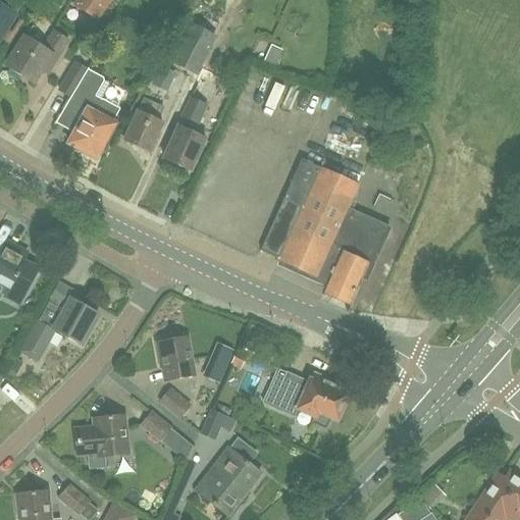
[(0,0),(0,39),(17,13),(15,12),(22,1),(20,0),(0,0)]
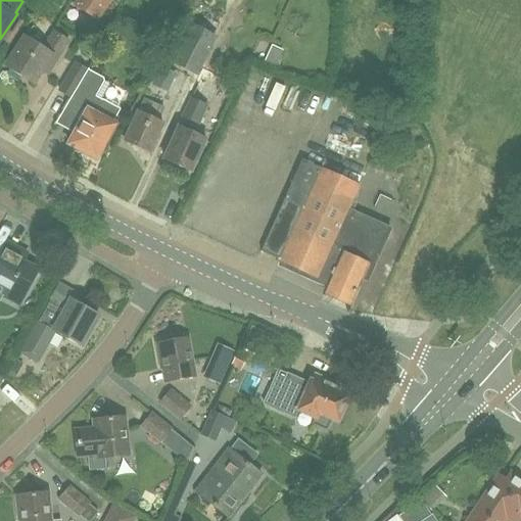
[(76,0),(74,4),(99,20),(112,0),(76,0)]
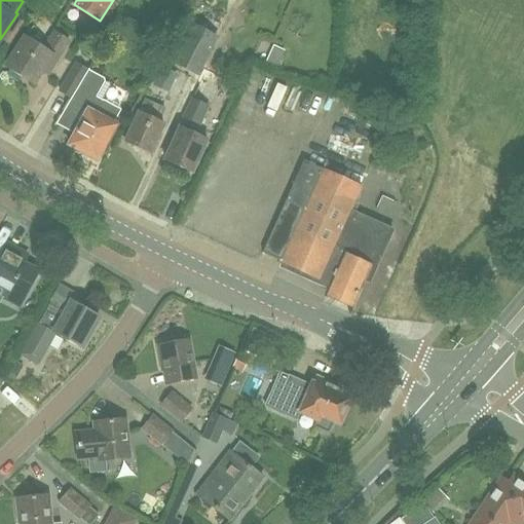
[(200,75),(214,48),(220,35),(215,33),(193,22),(173,61),(200,75)]
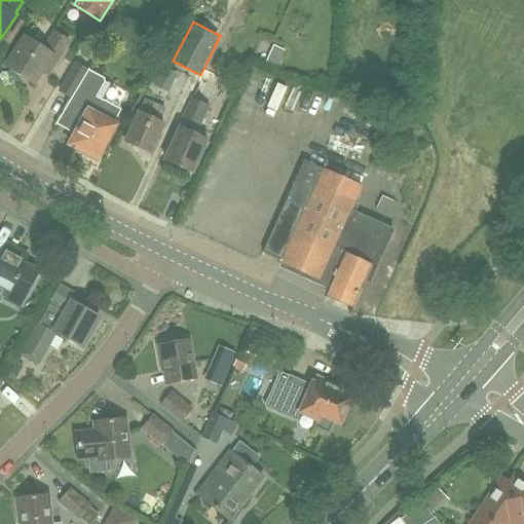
[(49,73),(65,48),(71,40),(57,31),(45,47),(27,36),(7,66),(34,83),(43,70),(49,73)]
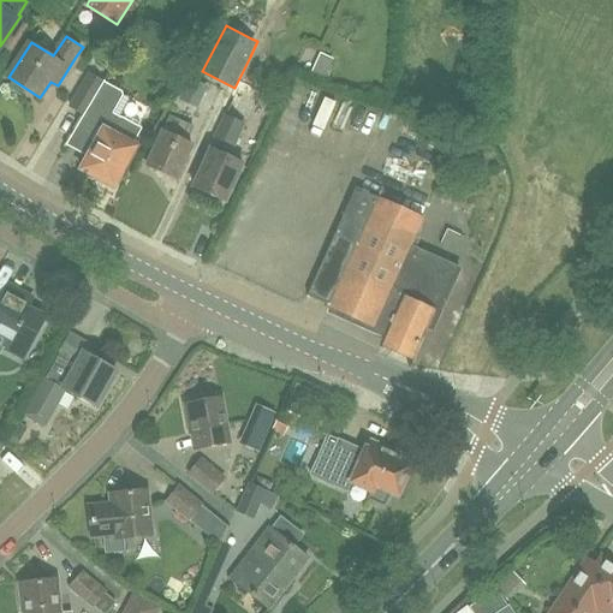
[(314,47),(305,66),(321,73),(331,54),(314,47)]
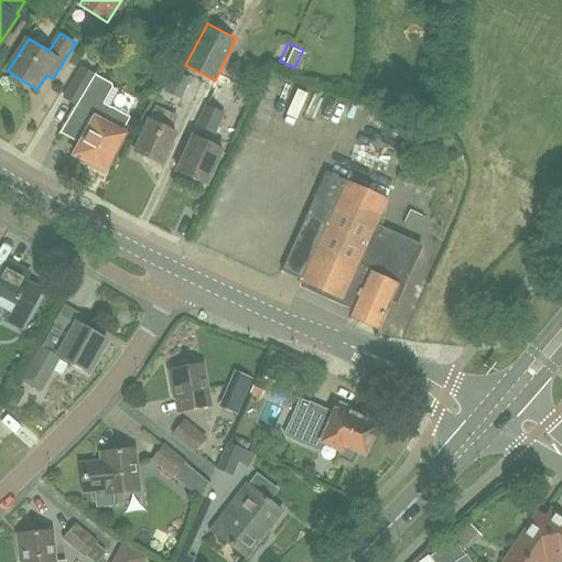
[(93,79),(96,73),(83,65),(63,97),(77,105),(93,79)]
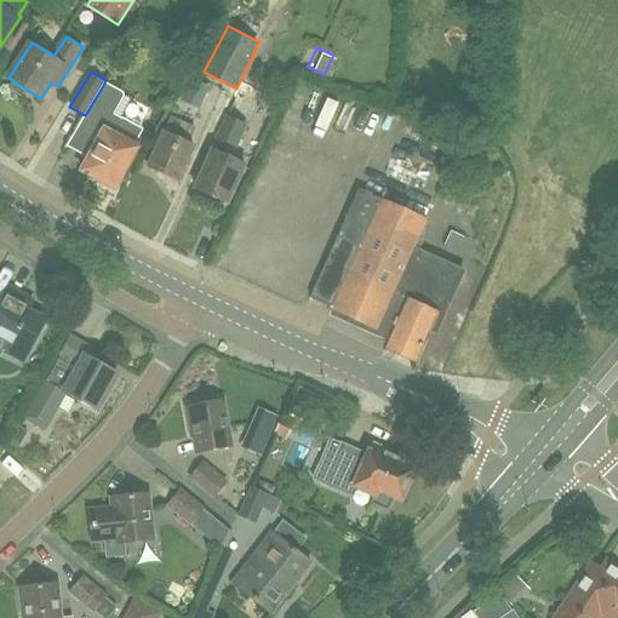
[(245,101),(253,85),(241,80),(234,95),(245,101)]
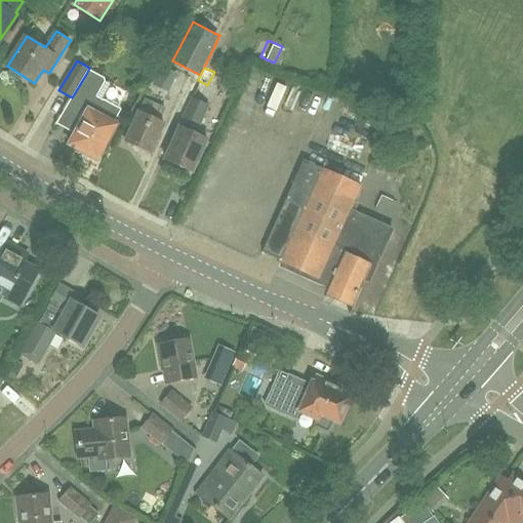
[(70,144),(73,145),(72,149),(80,153),(83,151),(98,159),(118,124),(115,122),(122,109),(120,104),(110,97),(99,99),(92,95),(99,82),(86,74),(72,97),(71,99),(88,110),(70,144)]
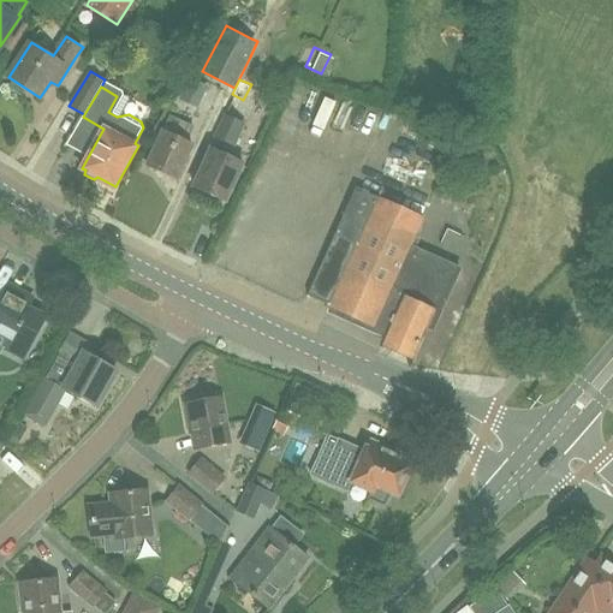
[(226,201),(244,162),(225,154),(227,148),(232,150),(245,123),(226,114),(214,142),(216,143),(214,149),(212,148),(194,185),(226,201)]
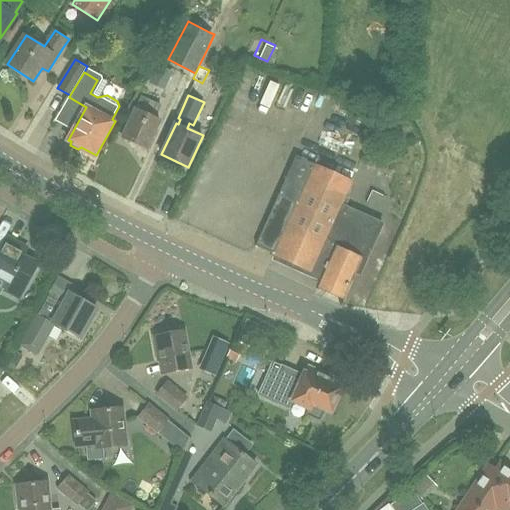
[(147,148),(160,119),(155,117),(161,105),(142,96),(123,137),(147,148)]
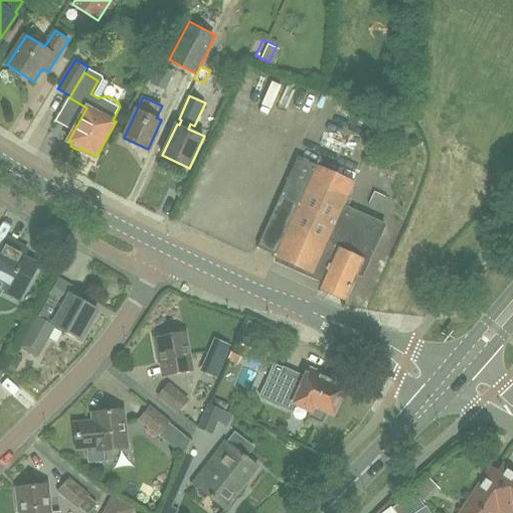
[(301,123),(307,106),(297,103),(291,119),(301,123)]
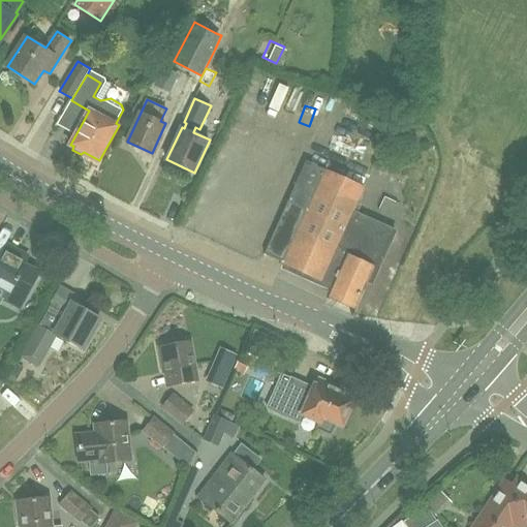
[(396,229),(379,222),(353,211),(365,187),(307,160),(266,253),(283,261),(283,262),(334,285),(342,266),(348,269),(353,257),(378,269),(396,229)]
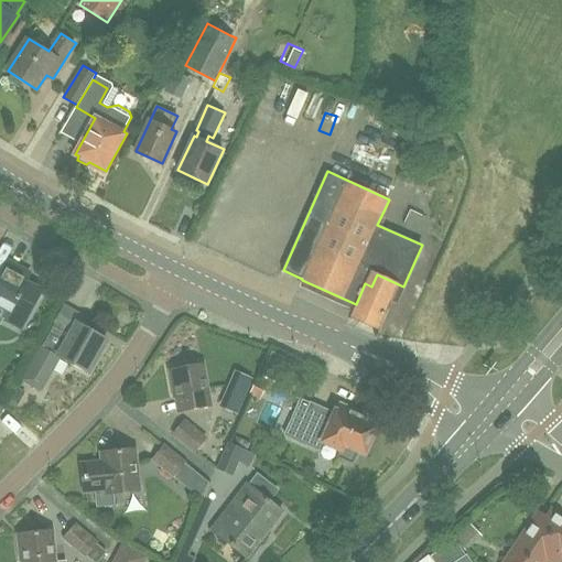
[(43,290),(19,277),(23,268),(9,260),(0,274),(0,304),(3,306),(0,314),(0,317),(20,328),(25,319),(26,320),(43,290)]
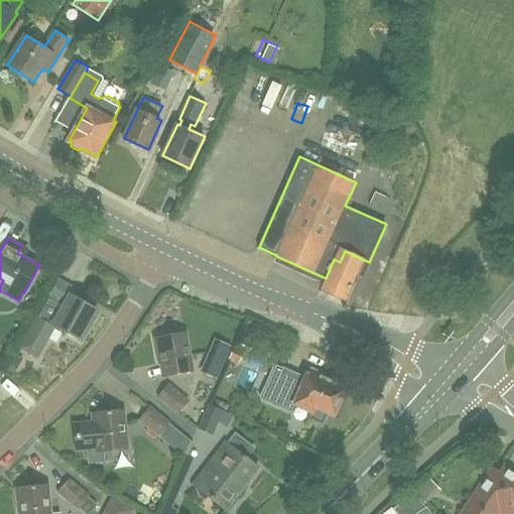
[(363,274),(369,262),(345,251),(340,262),(334,259),(326,278),(322,288),(347,299),(359,272),(363,274)]
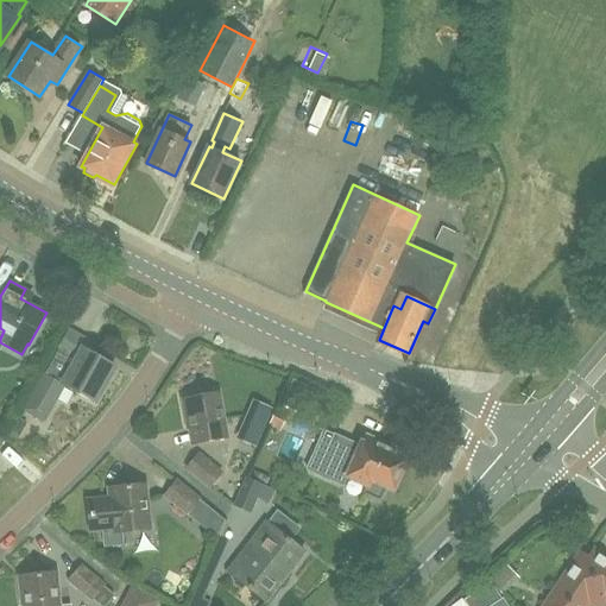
[(56,403),(67,384),(96,401),(117,365),(90,351),(95,343),(70,329),(61,347),(46,372),(44,371),(33,390),(56,403)]
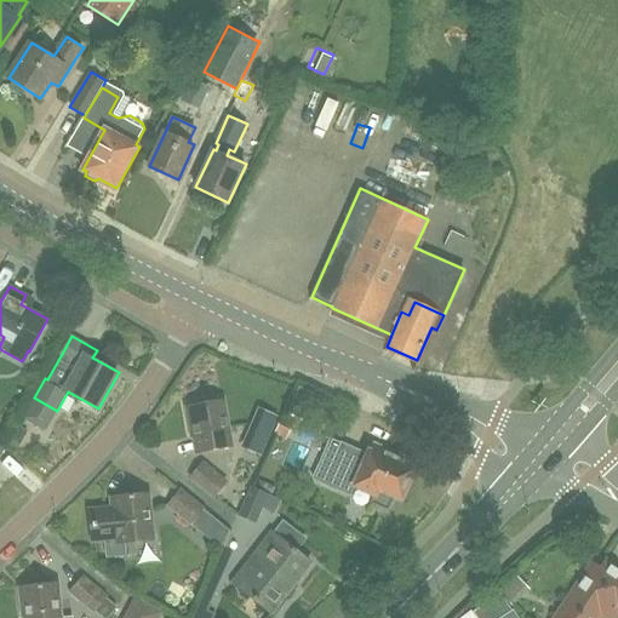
[(200,450),(232,445),(223,400),(189,406),(193,427),(195,425),(199,445),(200,450)]
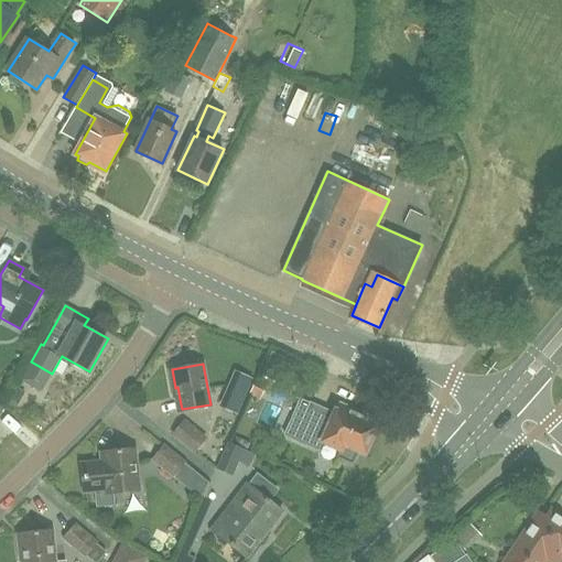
[(299,430),(324,441),(325,440),(343,447),(339,455),(354,462),(360,450),(366,453),(380,422),(342,404),(337,413),(320,406),(311,401),(299,430)]
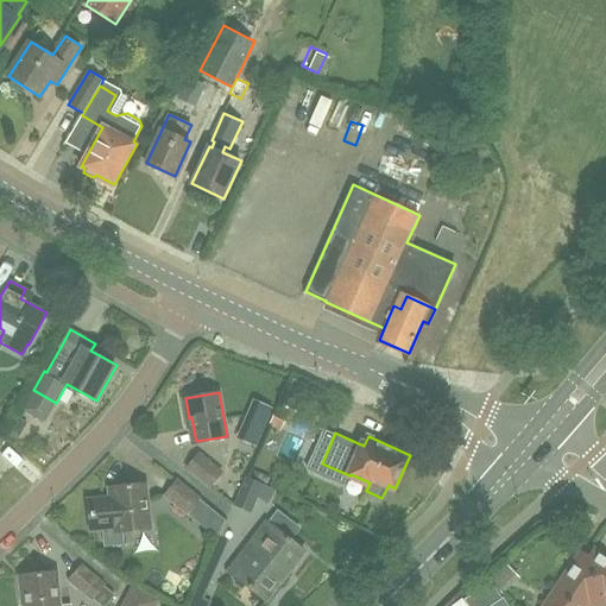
[(200,450),(185,468),(210,488),(225,471),(200,450)]
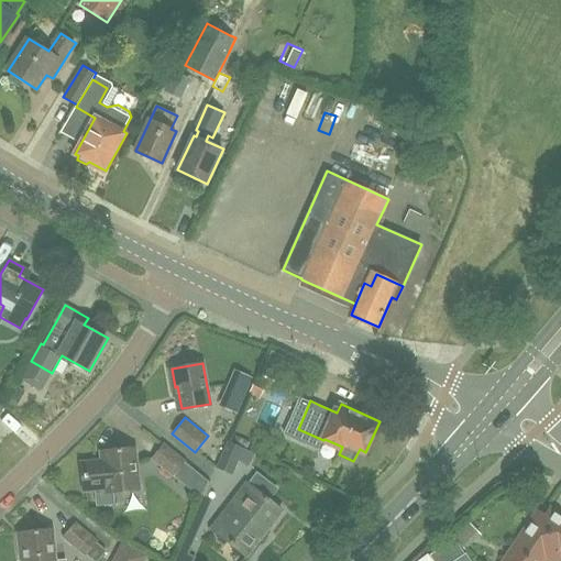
[(221,457),(238,463),(244,448),(229,440),(221,457)]
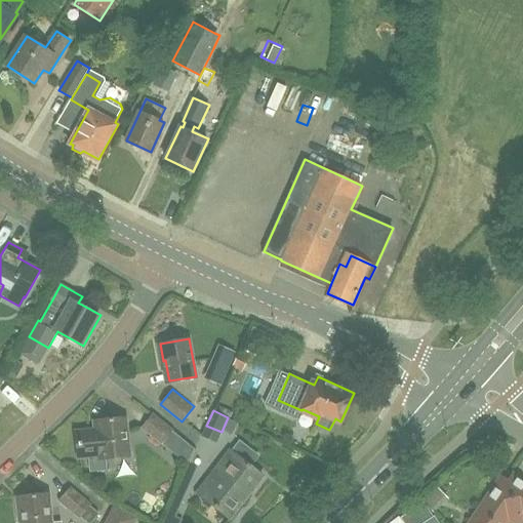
[(163,445),(175,430),(154,412),(148,419),(142,427),(163,445)]
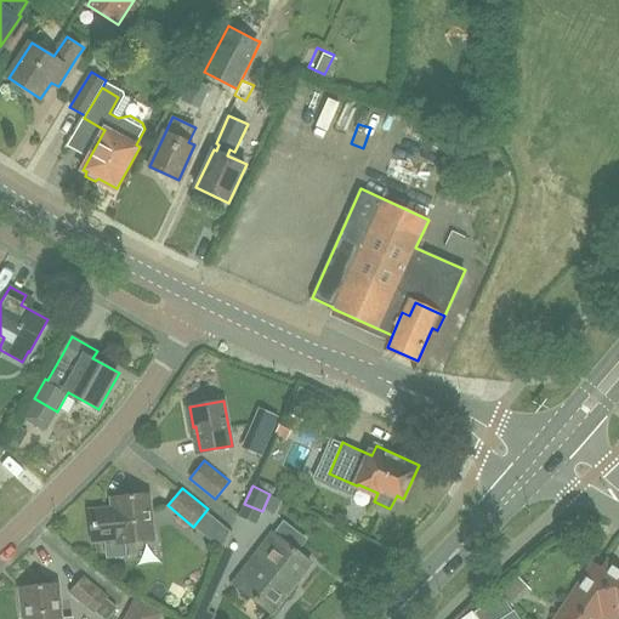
[(95,537),(104,535),(107,557),(128,555),(126,543),(152,540),(148,494),(114,497),(115,511),(92,514),(95,537)]
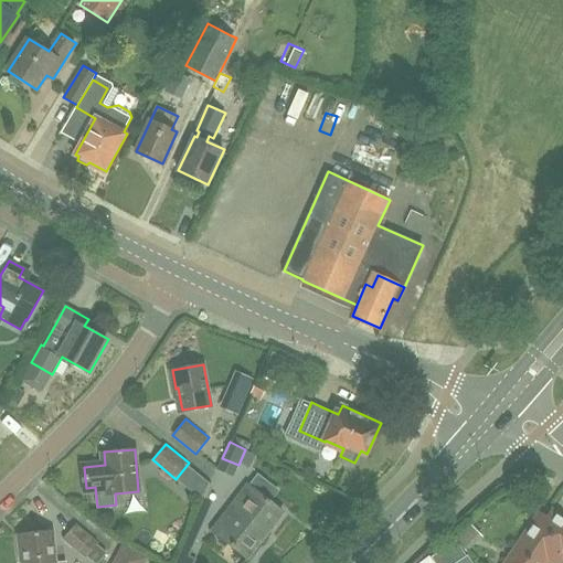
[(248,485),(238,497),(237,496),(229,507),(236,513),(220,534),(248,556),(284,511),(248,485)]
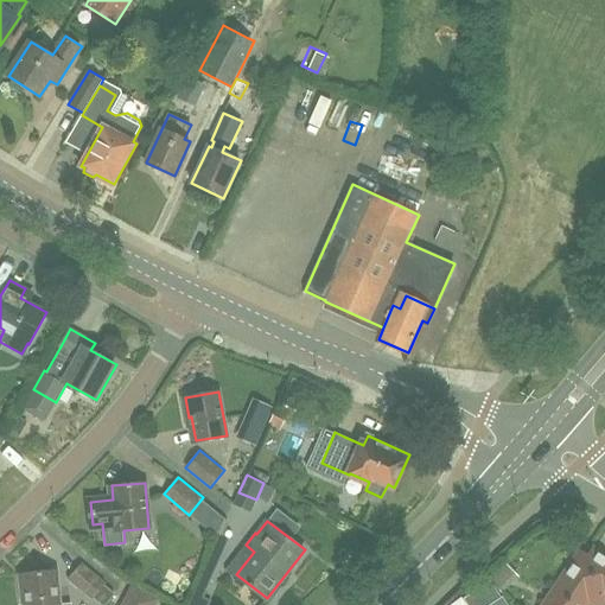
[(581,548),(575,556),(591,567),(592,570),(593,571),(591,574),(597,578),(587,592),(590,602),(594,604),(600,604),(604,600),(604,553),(593,545),(587,553),(581,548)]
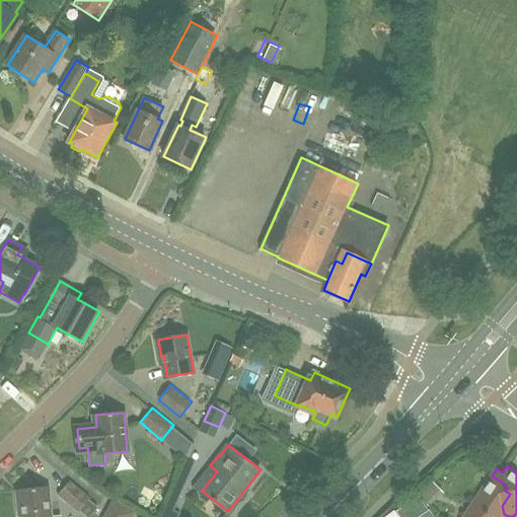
[(506,487),(505,485),(492,475),(463,516),(501,516),(504,514),(502,506),(510,494),(505,491),(507,488),(506,487)]
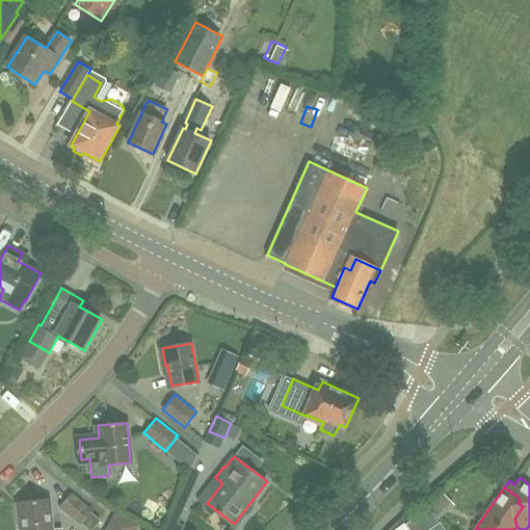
[(65,499),(59,507),(81,525),(94,510),(72,492),(65,499)]
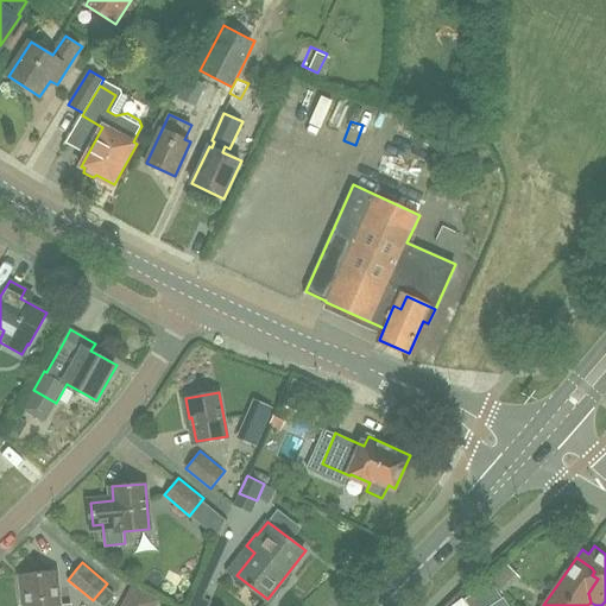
[(73,605),(73,603),(60,604),(56,572),(23,575),(25,594),(27,594),(27,605),(73,605)]
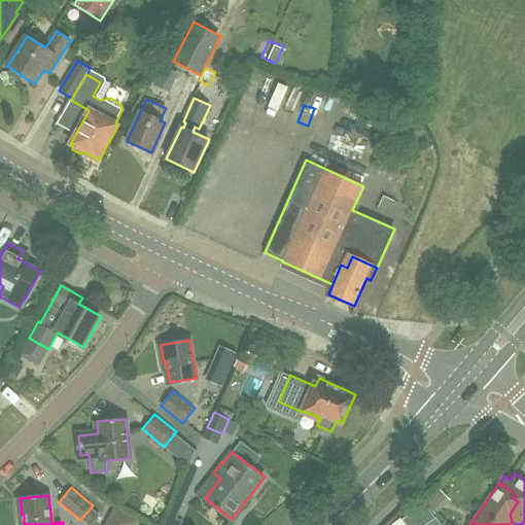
[(176,524),(182,514),(175,510),(168,506),(161,521),(168,524),(176,524)]
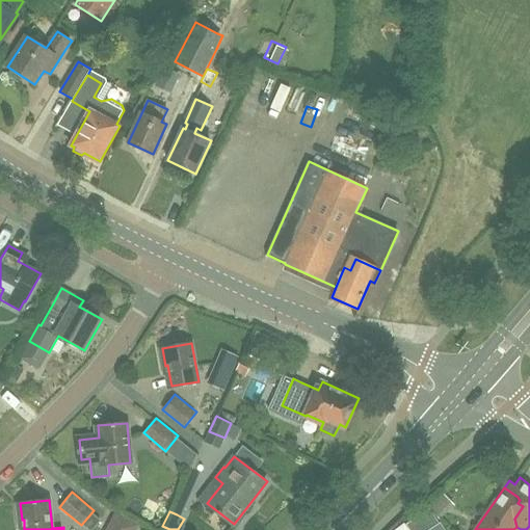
[(139,529),(142,525),(120,512),(115,520),(109,529),(139,529)]
